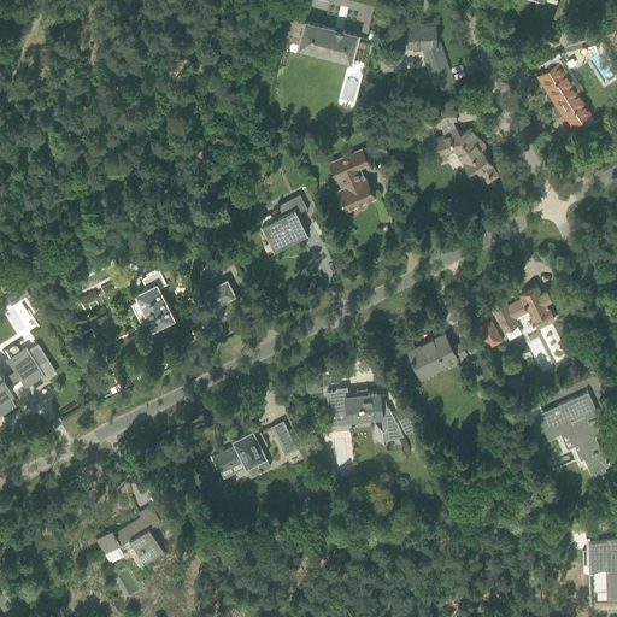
[(305,19),(301,31),(298,45),(348,59),(356,34),(342,30),(341,33),(333,31),(334,28),(305,19)]
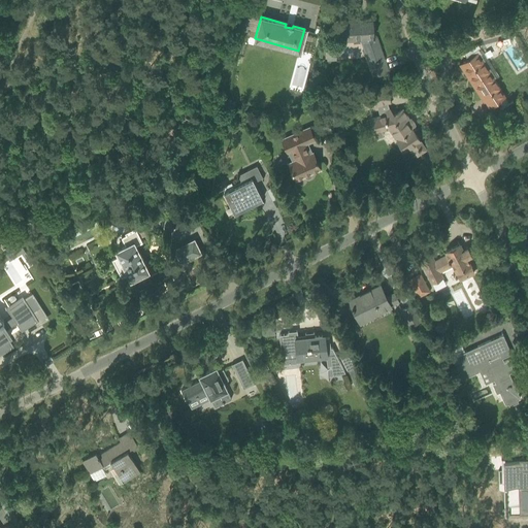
[(500,20),(481,25),(484,35),(503,29),(500,20)]
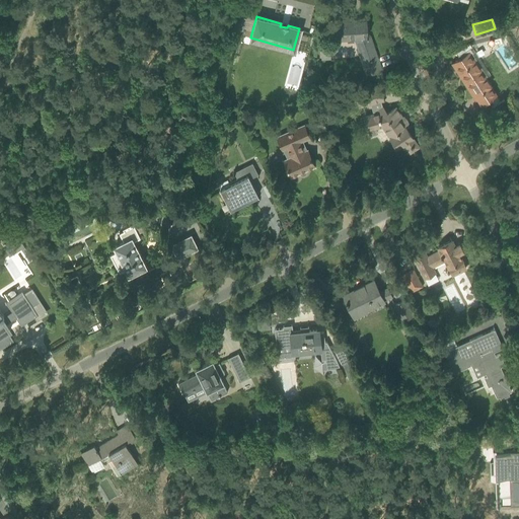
[(337,21),(338,31),(336,31),(336,33),(338,33),(338,38),(355,36),(367,73),(381,68),(370,35),(369,36),(368,33),(367,33),(367,20),(337,21)]
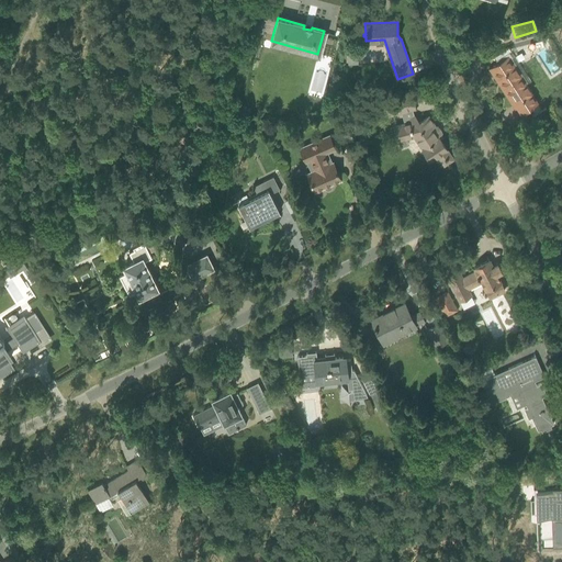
[(496,63),(489,68),(512,104),(513,102),(520,113),(528,109),(529,108),(537,103),(536,102),(529,92),(530,92),(526,86),(525,85),(524,83),(527,82),(510,57),(508,59),(506,57),(497,63),(496,63)]
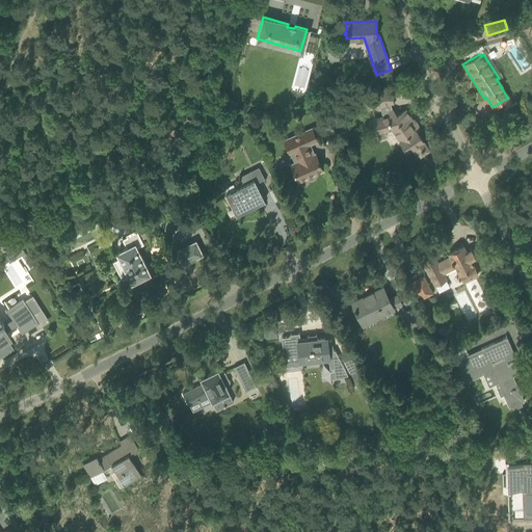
[(296,74),(297,87),(309,86),(307,73),(296,74)]
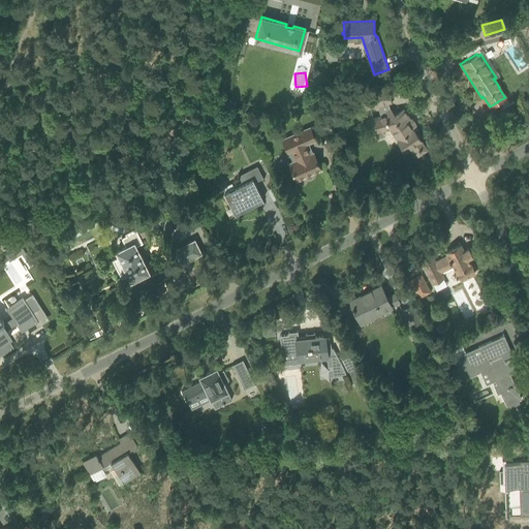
[(386,88),(377,91),(365,94),(368,107),(391,100),(386,88)]
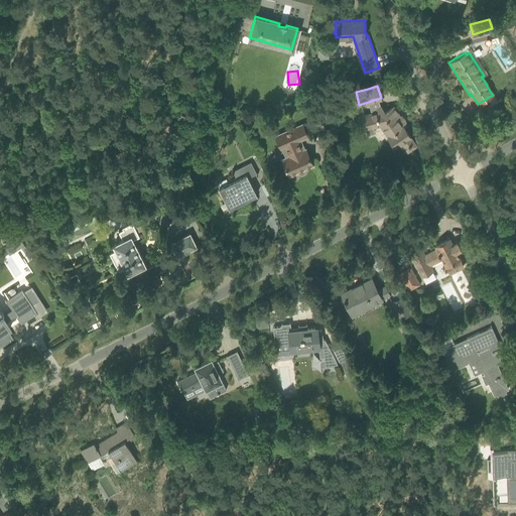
[(382,109),(377,112),(363,116),(367,128),(380,124),(396,146),(403,141),(409,150),(417,144),(404,126),(406,124),(393,106),(385,112),(382,109)]
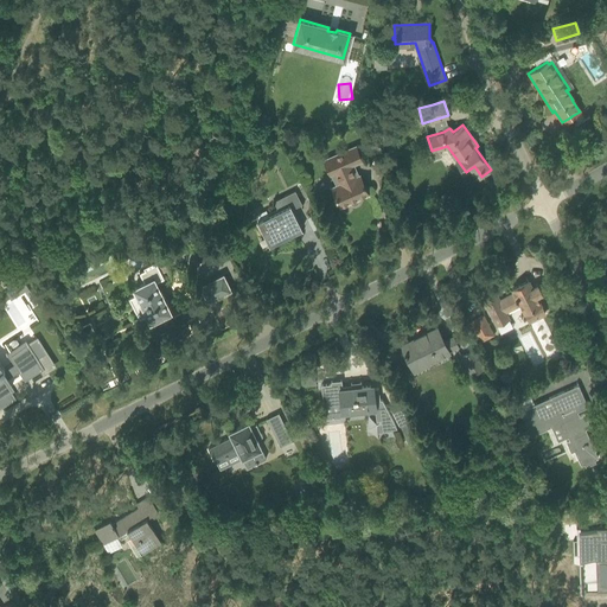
[(356,177),(350,165),(362,160),(356,146),(324,160),(330,174),(336,172),(340,184),(331,187),(339,206),(349,203),(350,204),(352,205),(355,205),(357,205),(358,203),(358,200),(358,198),(368,195),(359,176),(356,177)]
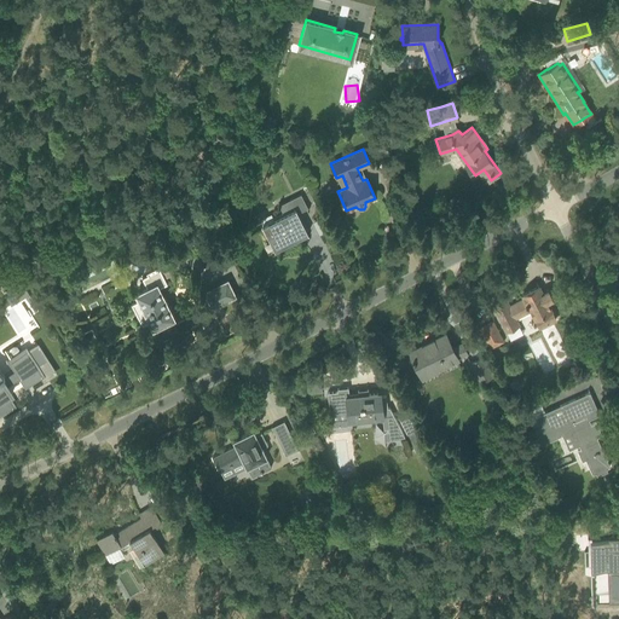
[(273,220),(262,225),(265,230),(268,239),(275,250),(279,248),(299,238),(307,233),(306,231),(298,213),(308,208),(301,194),(278,207),(282,213),(272,218),(273,220)]
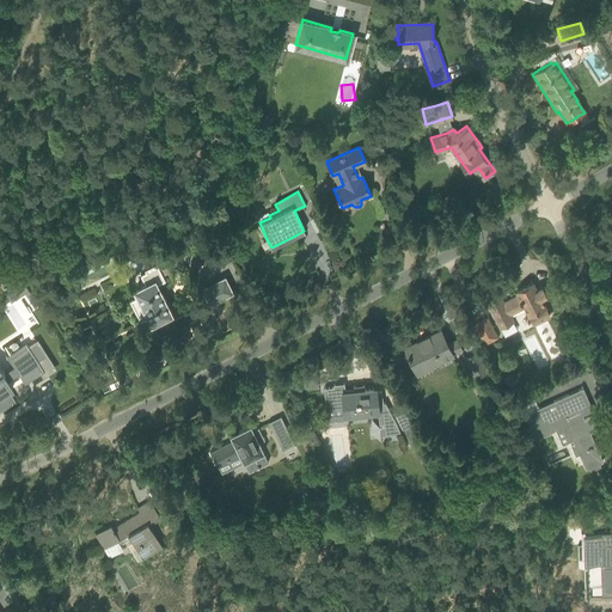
[(310,220),(317,230),(320,227),(313,218),(310,220)]
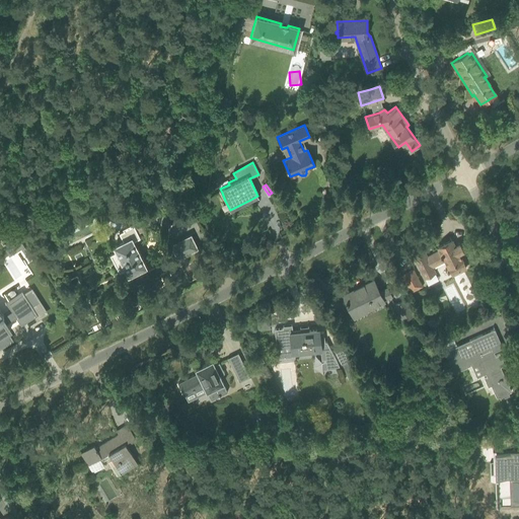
[(129,275),(130,274),(130,273),(144,267),(145,266),(140,254),(141,253),(138,248),(137,248),(133,241),(140,237),(133,223),(123,228),(124,230),(119,232),(124,241),(116,245),(116,244),(115,245),(117,250),(109,254),(119,273),(127,269),(129,275)]
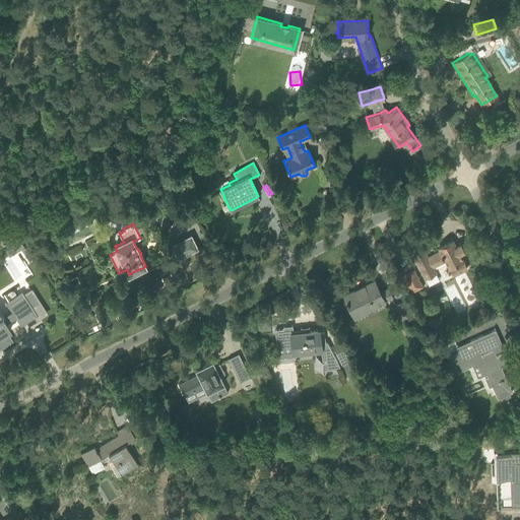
[(178,256),(178,258),(185,254),(186,256),(191,253),(191,252),(197,248),(196,247),(191,238),(192,238),(191,236),(172,246),(173,247),(178,256)]
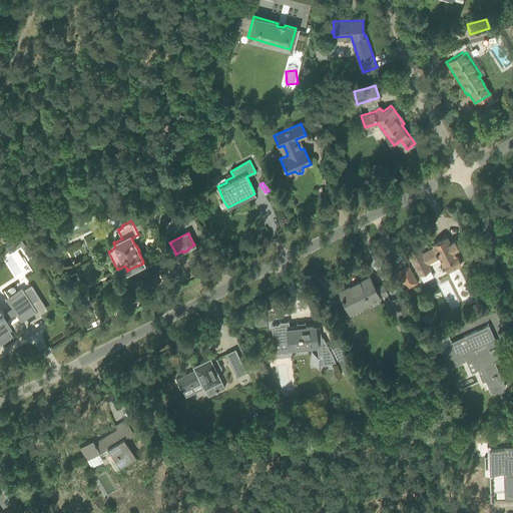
[(11,238),(16,247),(22,244),(22,243),(17,234),(11,238)]
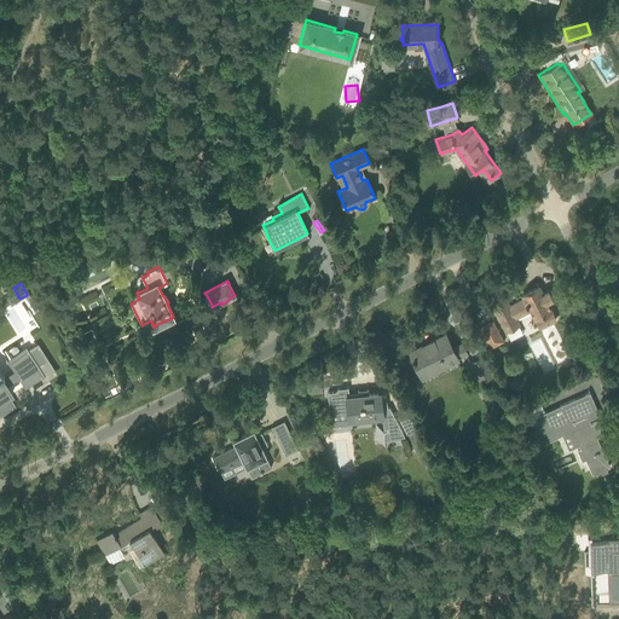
[(539,327),(544,324),(555,319),(547,301),(551,299),(548,290),(543,294),(539,287),(522,295),(524,298),(509,306),(505,299),(492,305),(505,331),(519,324),(515,318),(530,310),(539,327)]
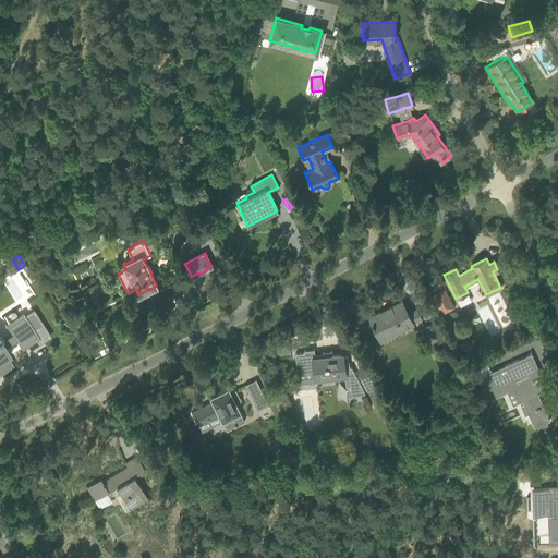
[(87,264),(73,268),(77,282),(92,278),(87,264)]
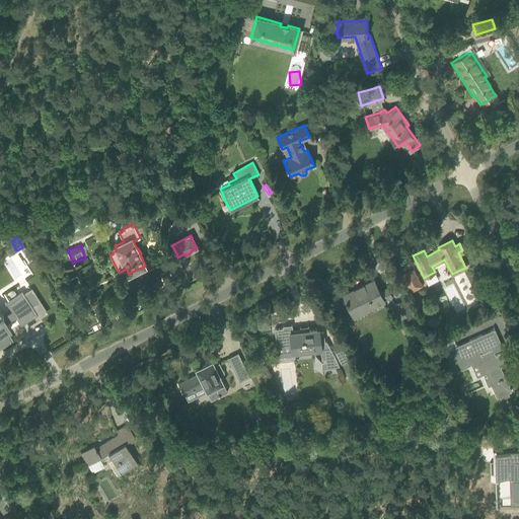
[(402,275),(411,292),(422,286),(414,270),(402,275)]
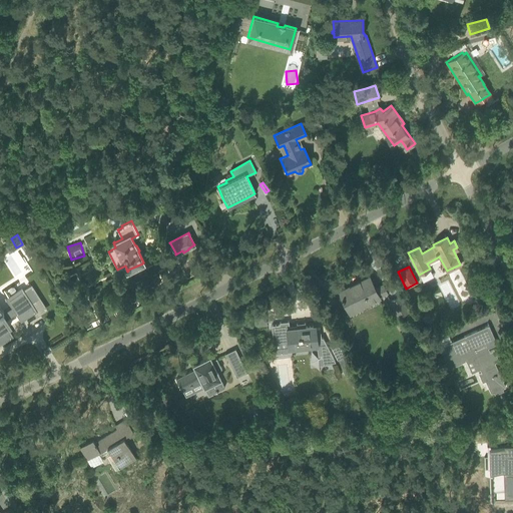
[(375,290),(375,289),(369,278),(340,292),(342,297),(341,298),(347,310),(359,304),(360,307),(379,298),(387,294),(383,286),(375,290)]
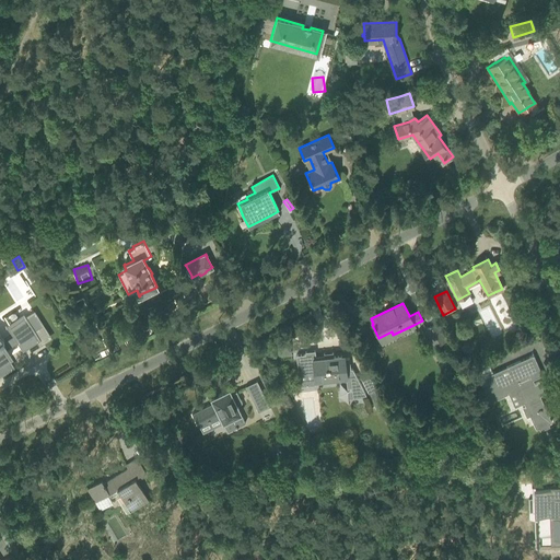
[(0,371),(1,373),(12,366),(7,359),(7,358),(2,352),(18,342),(19,341),(23,349),(38,339),(34,334),(34,333),(24,317),(10,326),(9,326),(10,328),(11,328),(14,335),(13,336),(3,341),(2,342),(1,341),(0,339),(0,371)]
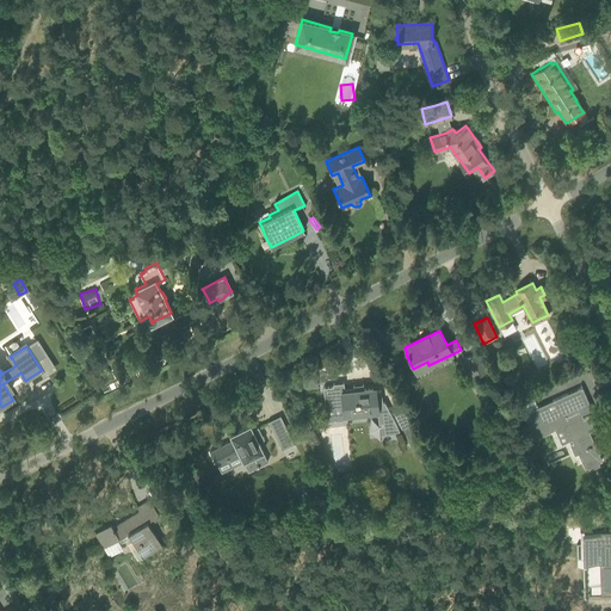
[(474,377),(486,371),(477,353),(464,359),(474,377)]
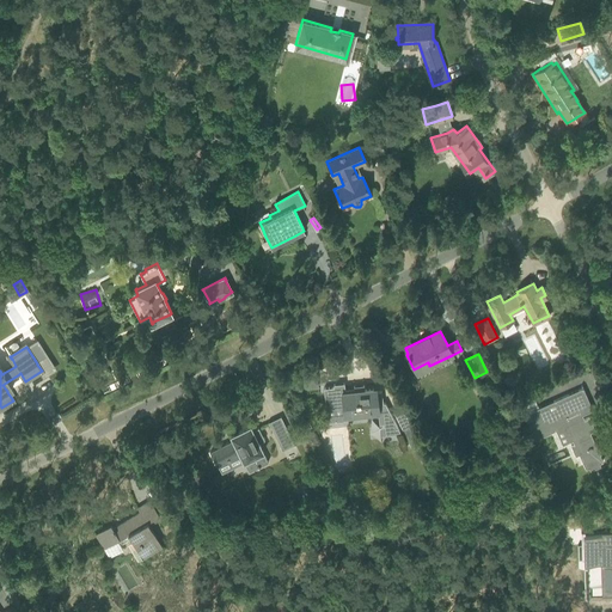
[(319,386),(317,368),(303,371),(305,389),(319,386)]
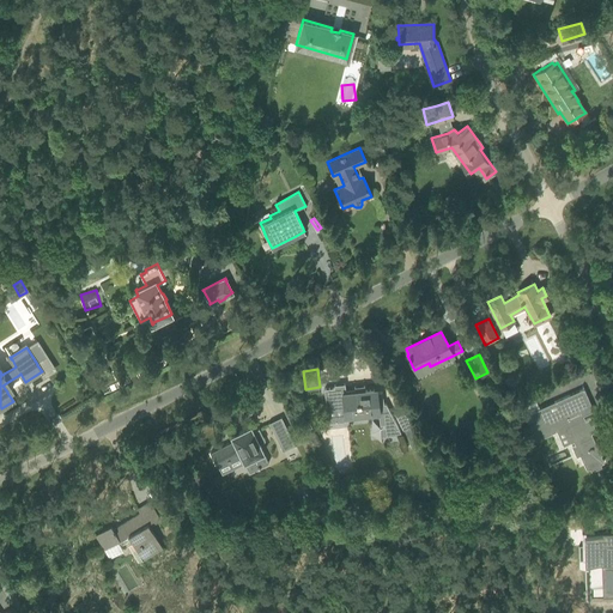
[(343,387),(325,389),(326,401),(327,408),(344,407),(345,416),(345,417),(346,417),(346,416),(378,412),(382,437),(401,435),(384,402),(383,404),(382,392),(377,393),(376,388),(343,393),(343,387)]
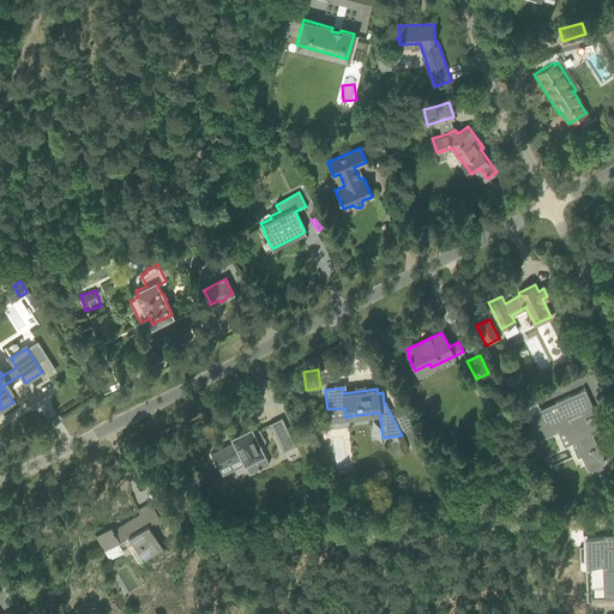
[(557,401),(561,411),(546,417),(542,408),(525,415),(535,438),(536,439),(539,439),(564,427),(567,433),(569,434),(570,434),(571,434),(576,444),(572,445),(577,456),(581,455),(588,470),(591,468),(593,471),(602,467),(601,464),(605,462),(601,455),(602,455),(601,451),(600,452),(591,433),(596,431),(591,420),(591,419),(590,419),(589,419),(583,422),(581,417),(583,417),(583,416),(583,415),(594,410),(590,402),(584,389),(557,401)]
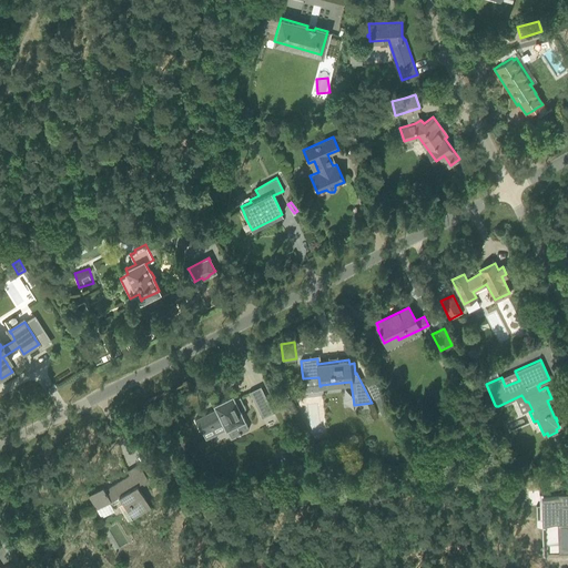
[(381,415),(388,412),(373,379),(365,383),(381,415)]
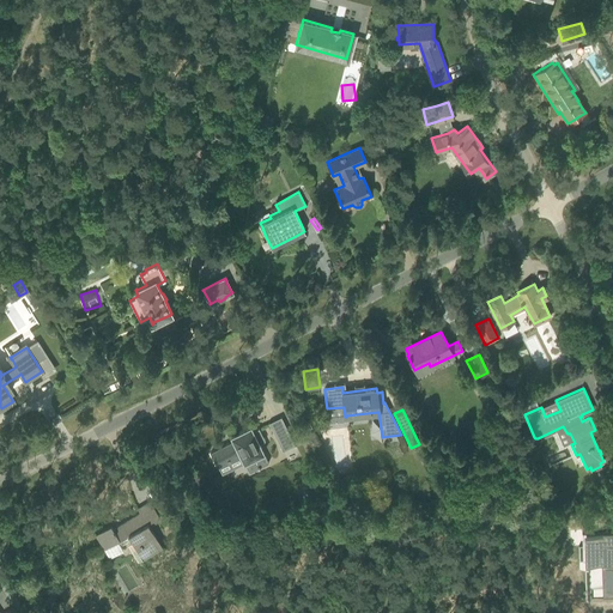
[(303,423),(308,432),(314,430),(309,420),(303,423)]
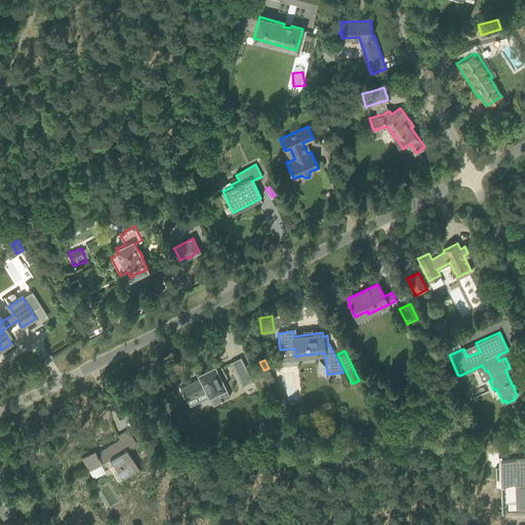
[(200,377),(180,387),(182,389),(187,398),(195,394),(197,393),(196,393),(205,389),(209,396),(213,404),(221,401),(223,400),(230,396),(221,379),(227,377),(221,366),(216,369),(214,365),(198,373),(200,377)]
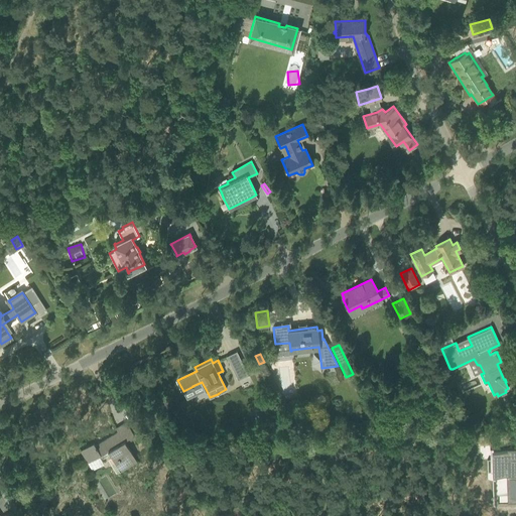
[(243,364),(233,369),(238,380),(248,374),(243,364)]
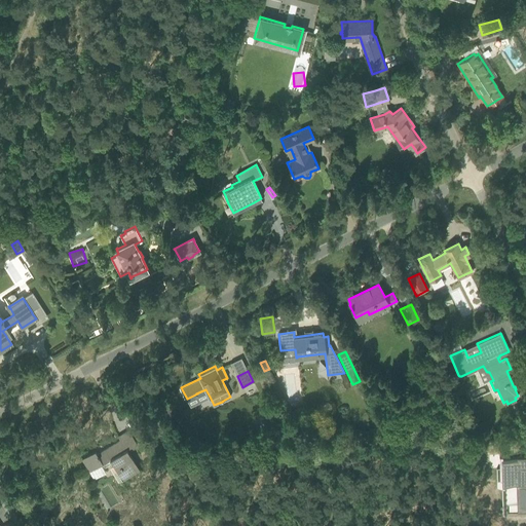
[(96,450),(82,457),(87,466),(89,471),(102,464),(104,468),(113,463),(122,480),(140,470),(127,449),(137,443),(129,430),(118,437),(120,441),(98,454),(96,450)]
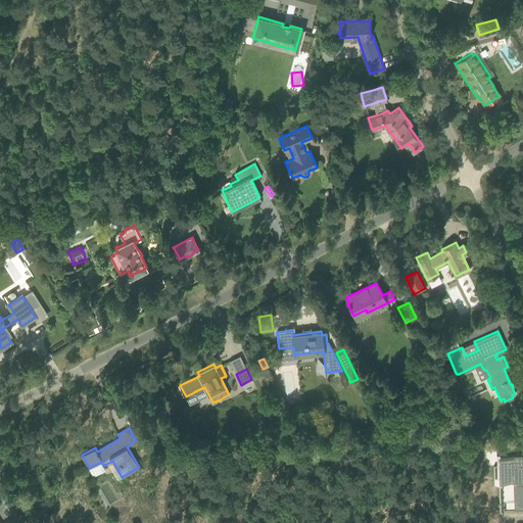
[(497,455),(496,456),(497,479),(498,479),(503,479),(503,480),(503,501),(514,501),(522,501),(522,504),(522,454),(514,455),(497,455)]
